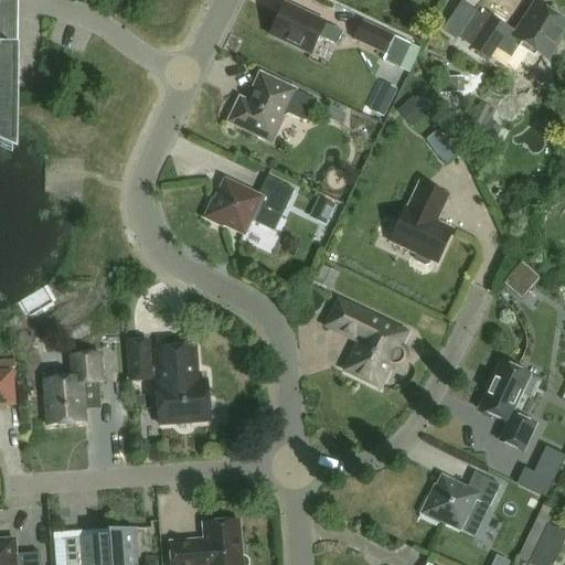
[(284,4),(270,34),(311,54),(319,36),(336,45),(342,32),(284,4)]
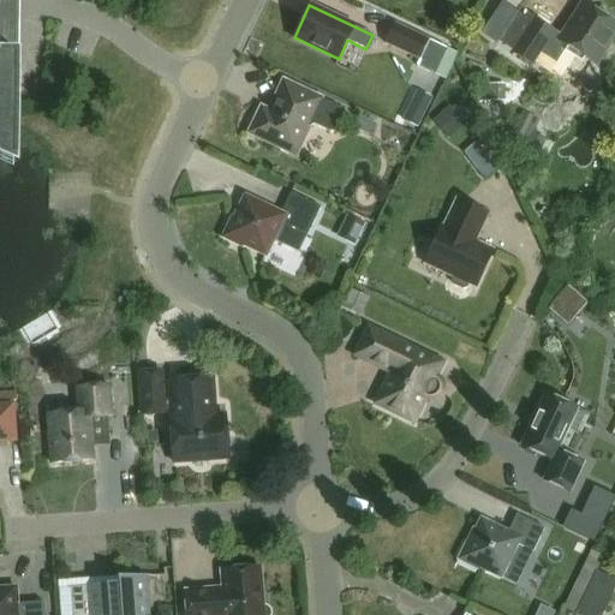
[(591,65),(614,30),(614,28),(584,6),(560,40),(535,22),(513,52),(530,64),(537,53),(553,64),(565,47),(591,65)]
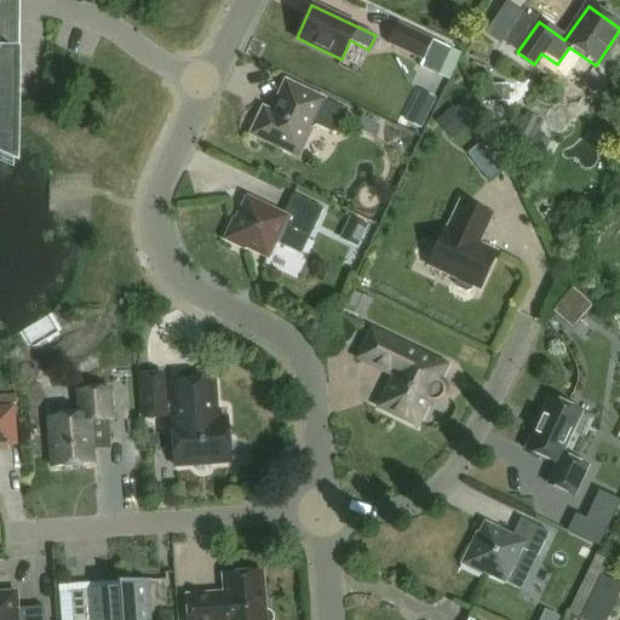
[(424,61),(434,39),(399,23),(389,44),(424,61)]
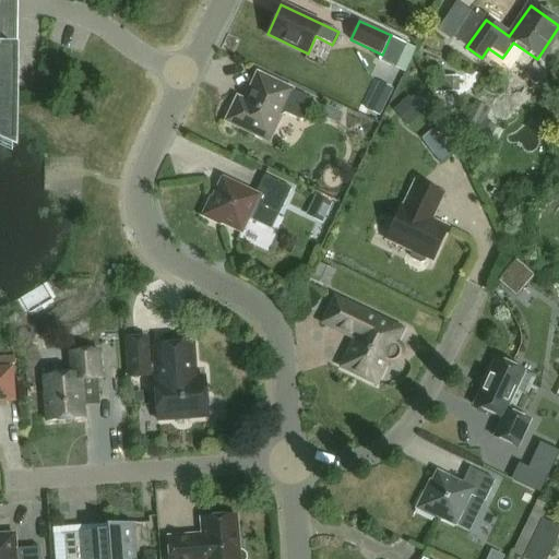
[(416,48),(407,44),(391,35),(382,55),(379,60),(405,72),(416,48)]
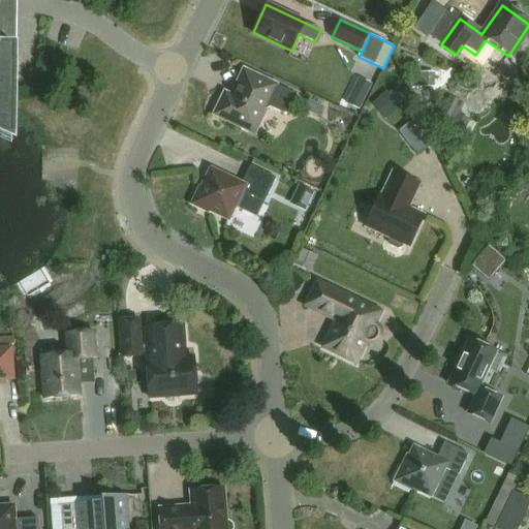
[(0,120),(12,121),(13,35),(0,34),(0,120)]
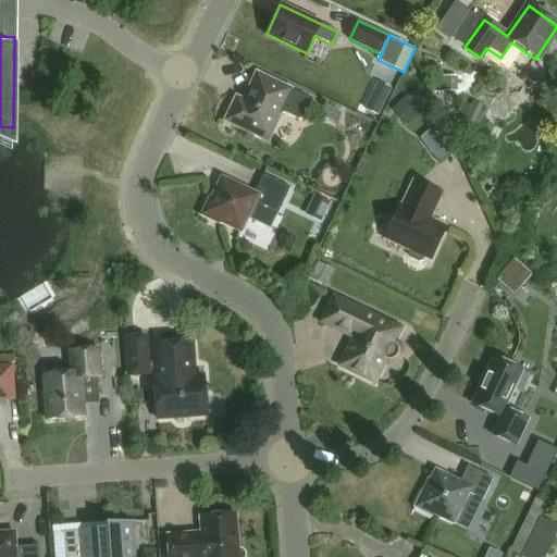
[(299,120),(309,98),(257,73),(244,100),(236,97),(225,121),(255,135),(254,136),(261,140),(262,138),(268,140),(281,114),(285,113),(299,120)]
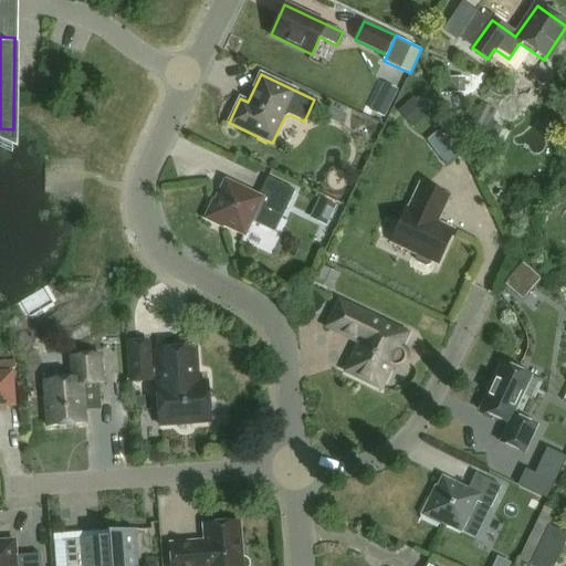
[(379,77),(368,105),(391,114),(402,86),(379,77)]
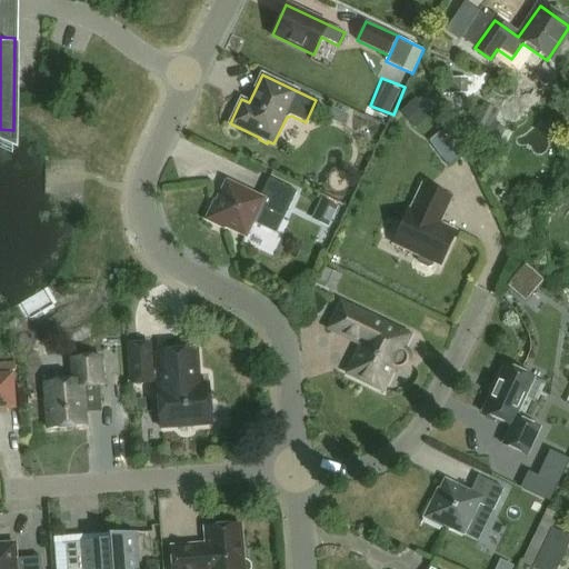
[(431,116),(416,98),(400,111),(416,129),(431,116)]
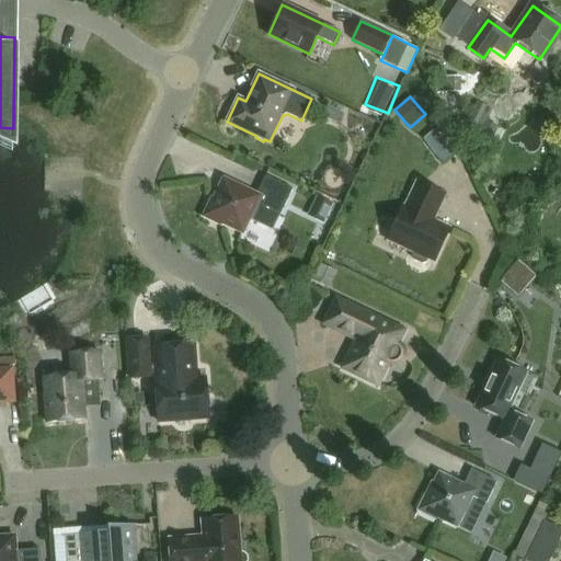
[(322,117),(338,124),(343,113),(328,106),(322,117)]
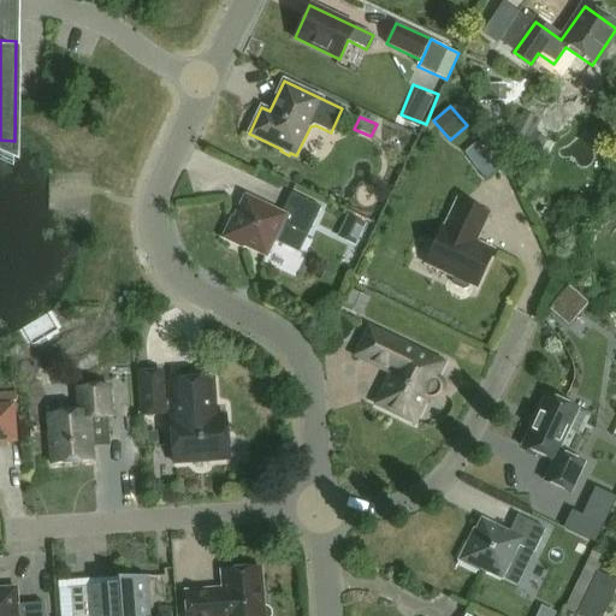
[(307,237),(321,207),(291,193),(282,213),(246,196),(235,219),(232,218),(223,238),(243,248),(244,246),(266,256),(282,225),(307,237)]
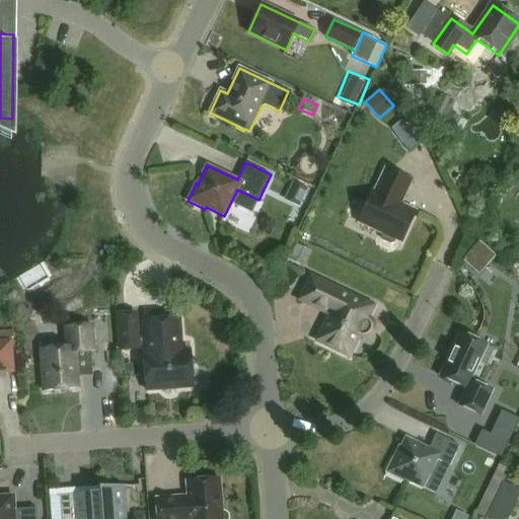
[(373,192),(359,222),(383,233),(381,236),(383,240),(390,243),(393,242),(395,239),(401,241),(416,211),(400,204),(412,180),(386,168),(374,193),(373,192)]
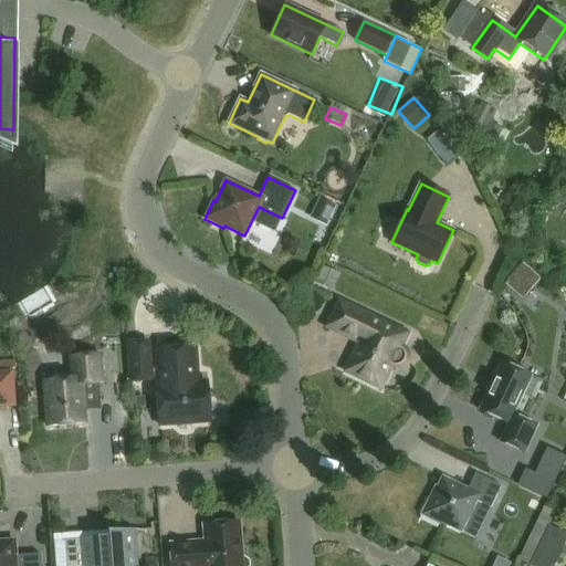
[(326,227),(336,206),(320,198),(310,218),(326,227)]
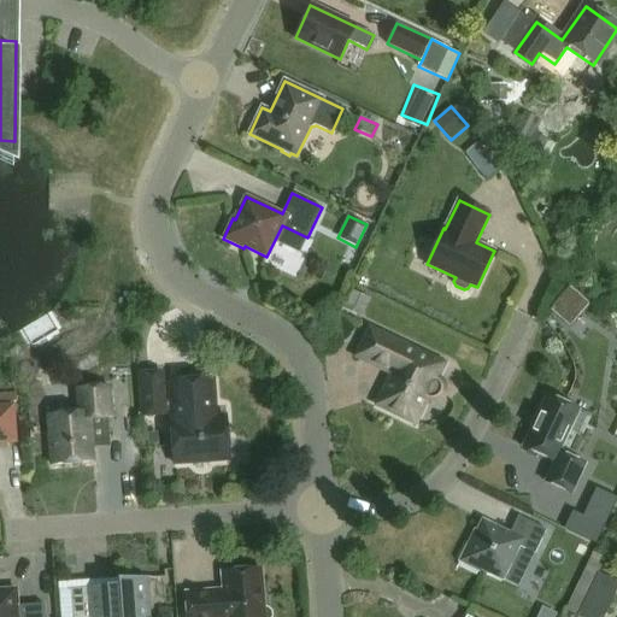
[(582,324),(595,295),(570,283),(557,312),(582,324)]
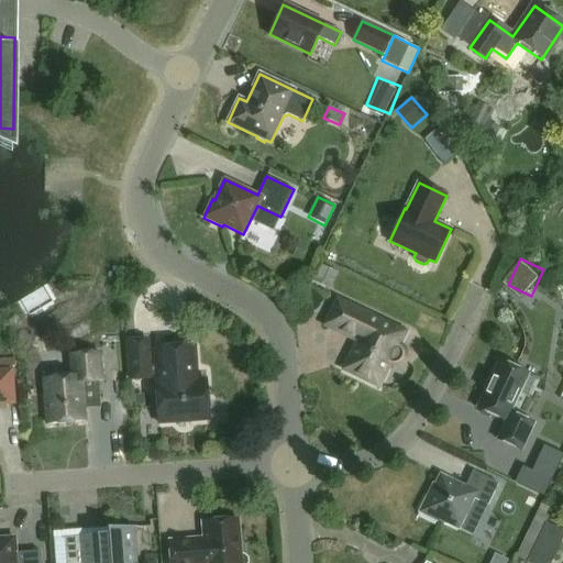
[(329,290),(338,273),(318,264),(309,282),(329,290)]
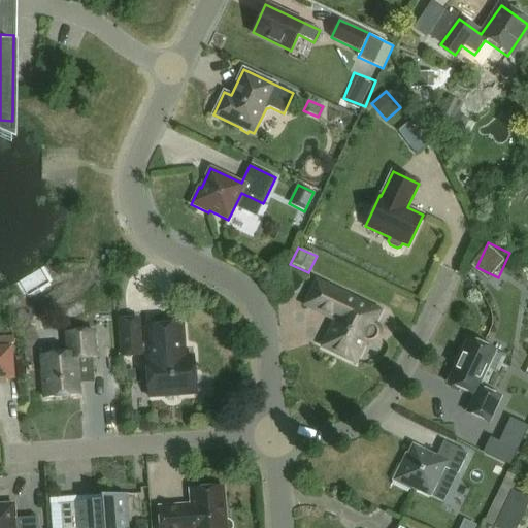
[(373,324),(380,311),(316,281),(304,304),(335,320),(322,347),(355,362),(365,341),(369,343),(376,339),(380,333),(377,325),(373,324)]
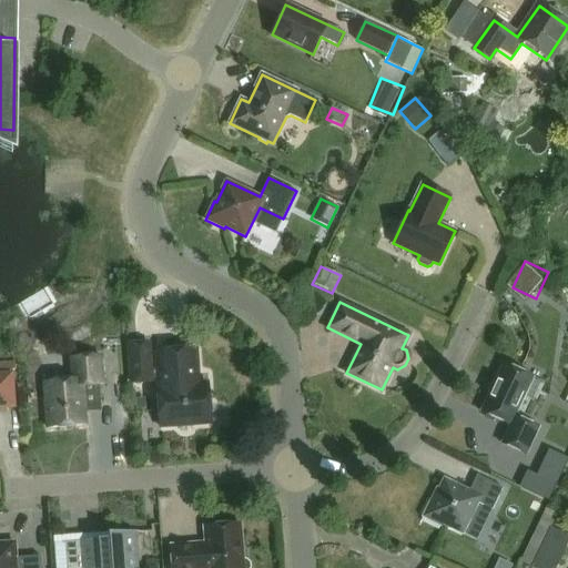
[(149,343),(129,344),(131,383),(151,382),(151,378),(158,378),(159,387),(156,387),(160,427),(211,423),(208,383),(199,384),(195,348),(155,352),(158,369),(151,369),(149,343)]
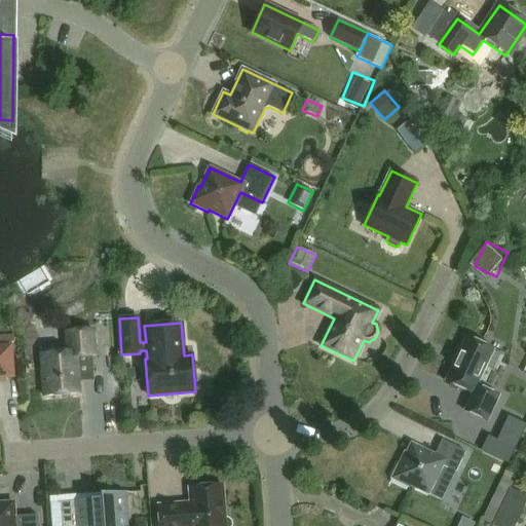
[(67,351),(41,353),(44,397),(79,395),(76,358),(95,355),(92,329),(66,331),(67,351)]
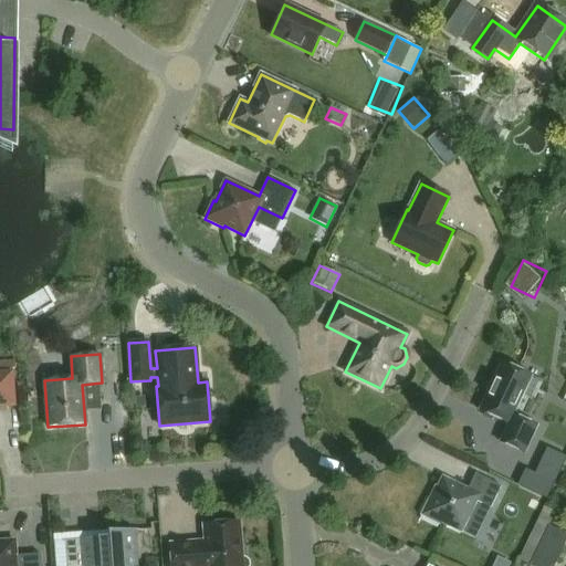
[(500,441),(524,453),(537,426),(513,415),(532,376),(502,363),(479,410),(507,423),(500,441)]
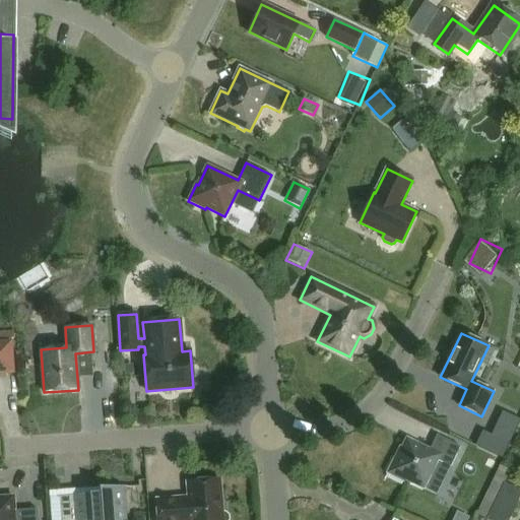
[(9,343),(0,343),(0,371),(11,371),(9,343)]
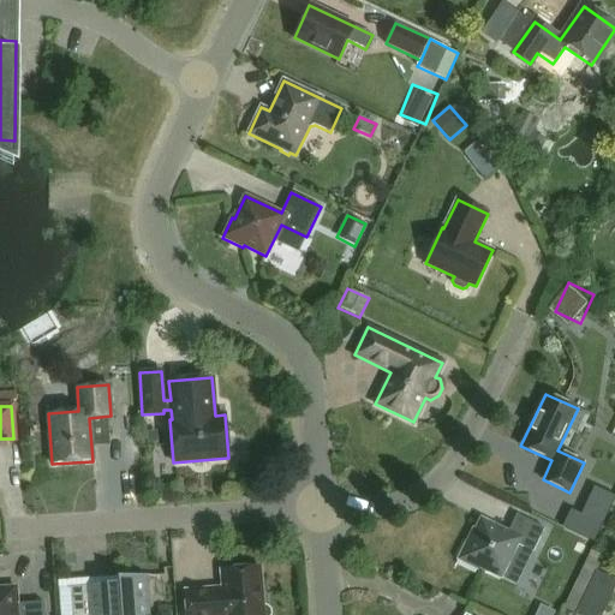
[(607,519),(610,507),(585,500),(581,512),(607,519)]
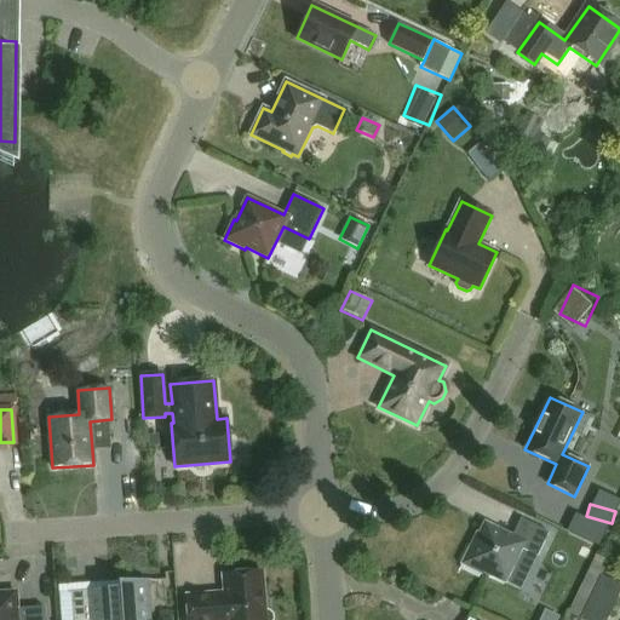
[(512,537),(484,522),(472,547),(470,546),(461,564),(481,574),(483,572),(505,583),(522,549),(538,556),(549,533),(521,518),(512,537)]
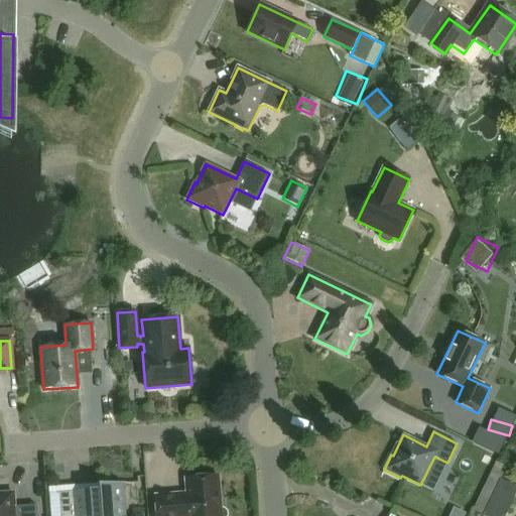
[(482,515),(505,515),(515,493),(515,487),(501,480),(503,475),(500,473),(502,467),(495,464),(473,511),(482,515)]
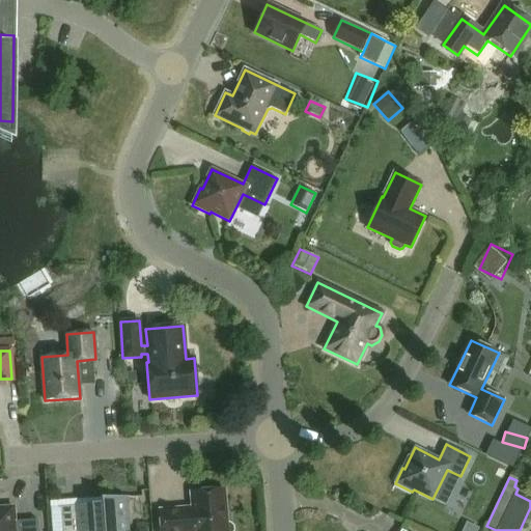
[(192,508),(159,510),(160,530),(233,530),(233,526),(230,523),(227,524),(224,490),(191,492),(192,508)]
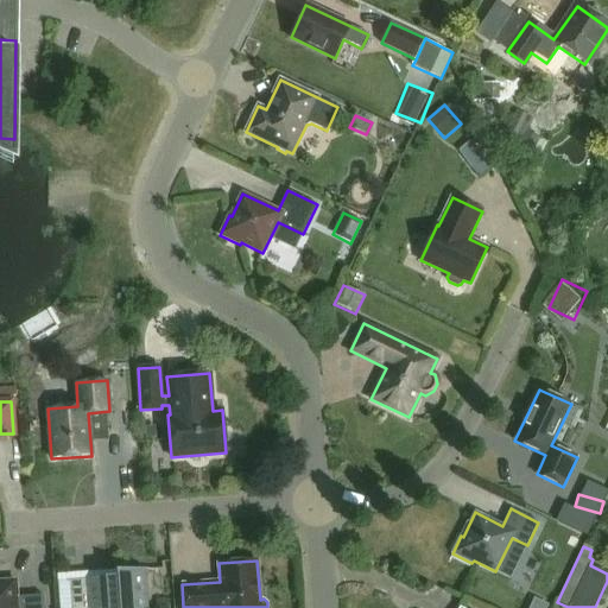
[(147,607),(144,569),(116,571),(116,578),(107,578),(107,577),(70,581),(71,607),(147,607)]
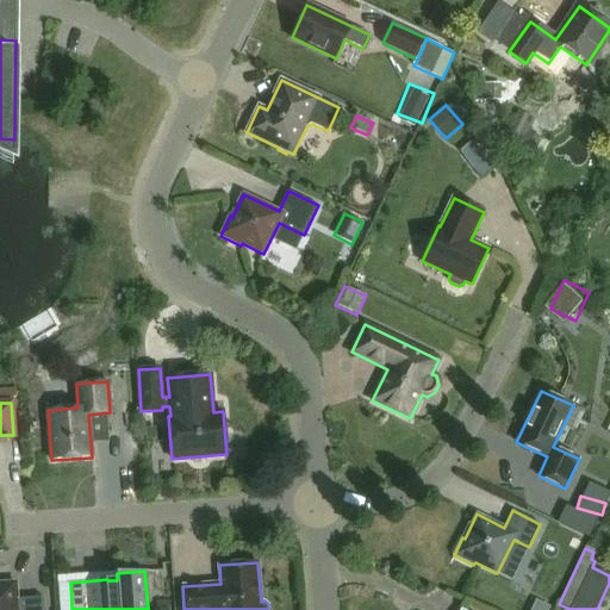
[(0,583),(0,609),(43,609),(43,598),(17,601),(16,583),(0,583)]
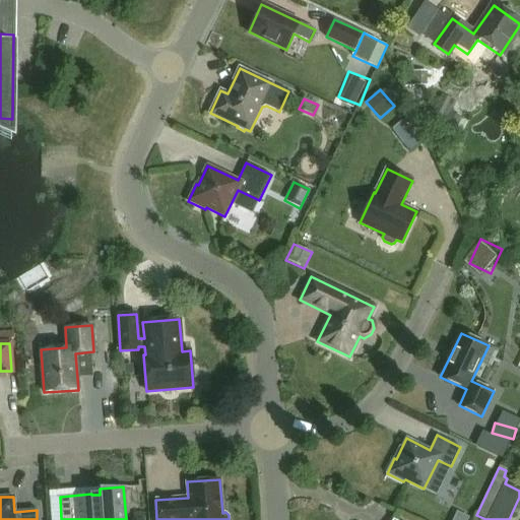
[(465,519),(468,514),(456,509),(451,518),(450,519),(465,519)]
